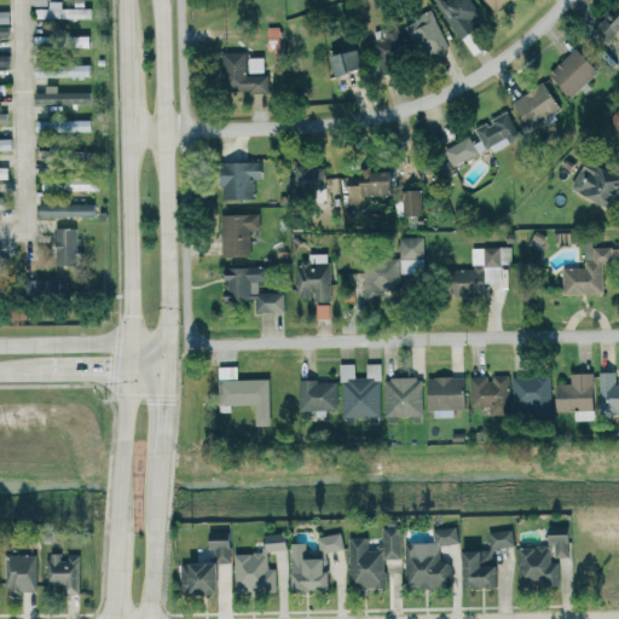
[(62,0),(56,0),(50,0),(50,9),(38,9),(38,18),(91,17),(91,7),(62,7),(62,0)]
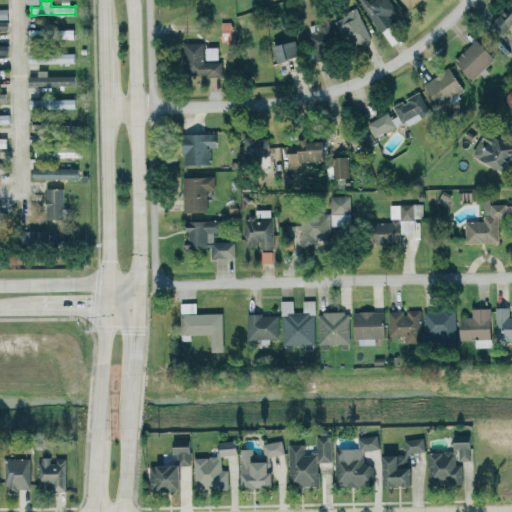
[(359,0),(381,32),(394,24),(389,16),(397,11),(389,0),(371,0),(368,2),(366,0),(359,0)]
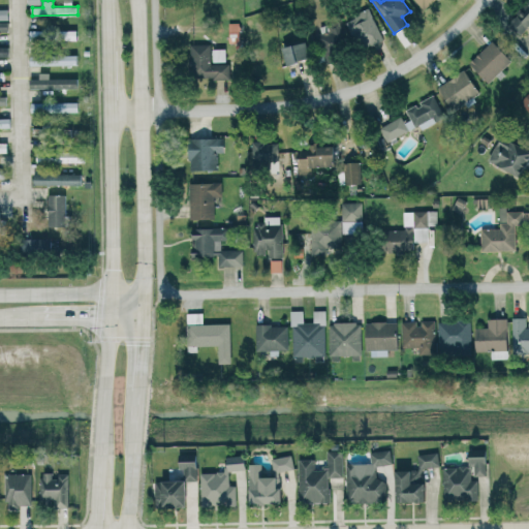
[(414,0),(423,9),(433,0),(414,0)]
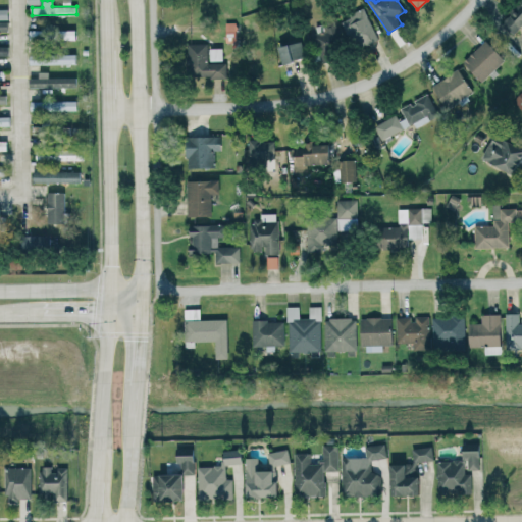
[(521,25),(521,0),(500,23),(514,36),(521,25)]
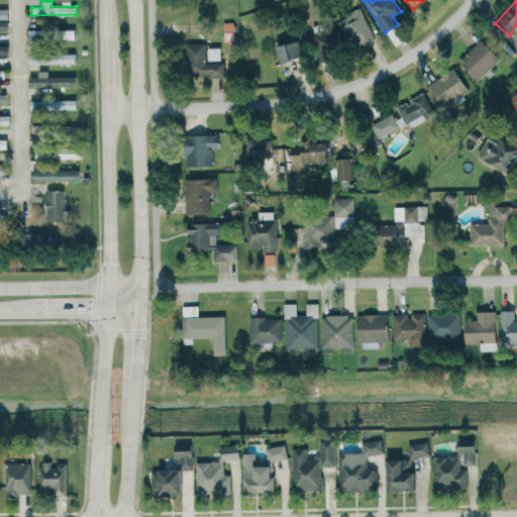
[(352,50),(376,39),(360,8),(337,19),(352,50)]
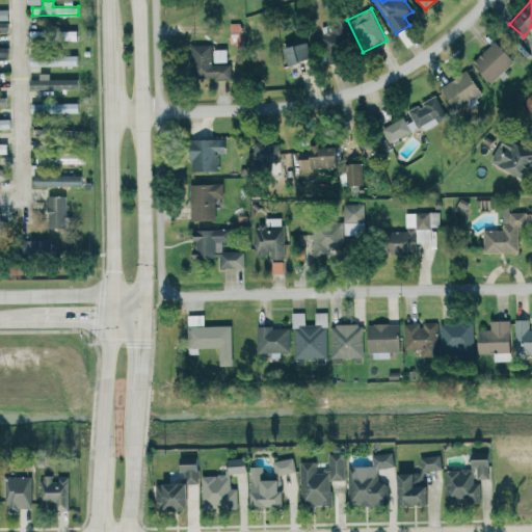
[(0,33),(8,33),(8,21),(0,20),(0,33)]
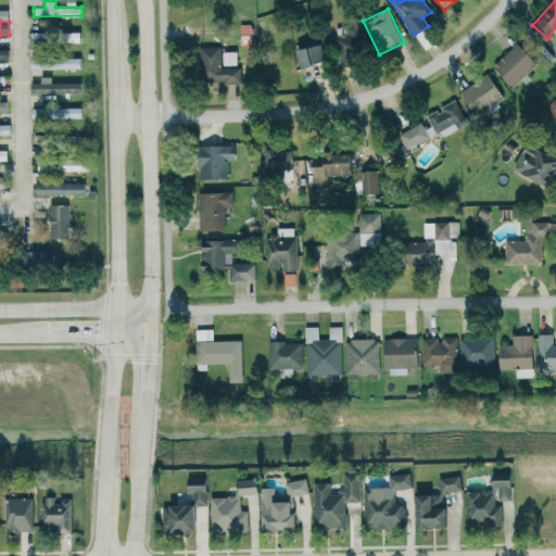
[(80,41),(80,32),(62,32),(62,26),(49,26),(49,32),(30,33),(32,42),(80,41)]
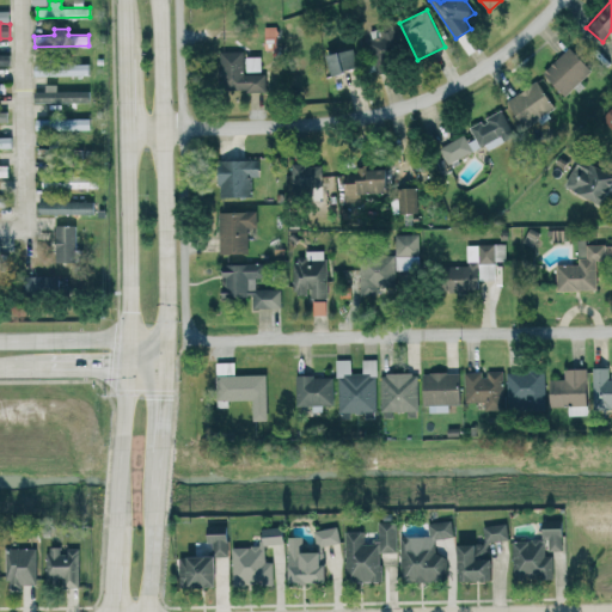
[(389,68),(386,60),(401,56),(396,30),(368,36),(375,71),(389,68)]
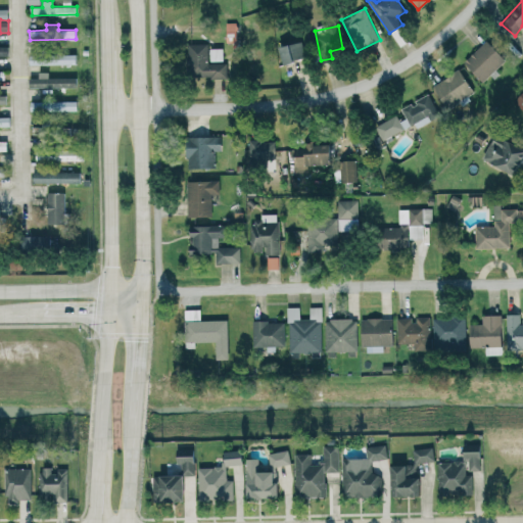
[(483,82),(506,60),(486,40),(464,61),(483,82)]
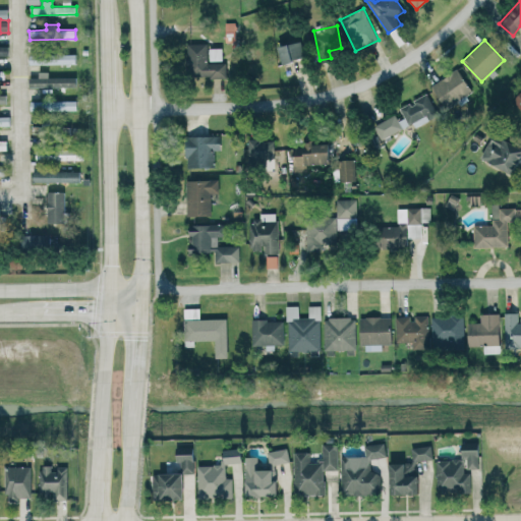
[(304,59),(302,42),(279,45),(281,63),(304,59)]
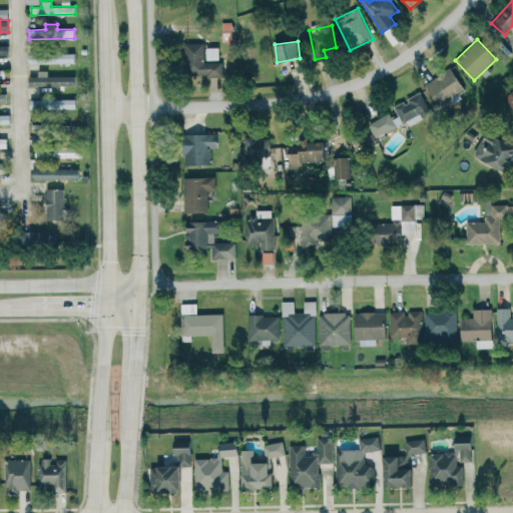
[(222,60),(218,60),(218,48),(204,48),(204,42),(182,43),(183,77),(222,76),(222,60)]
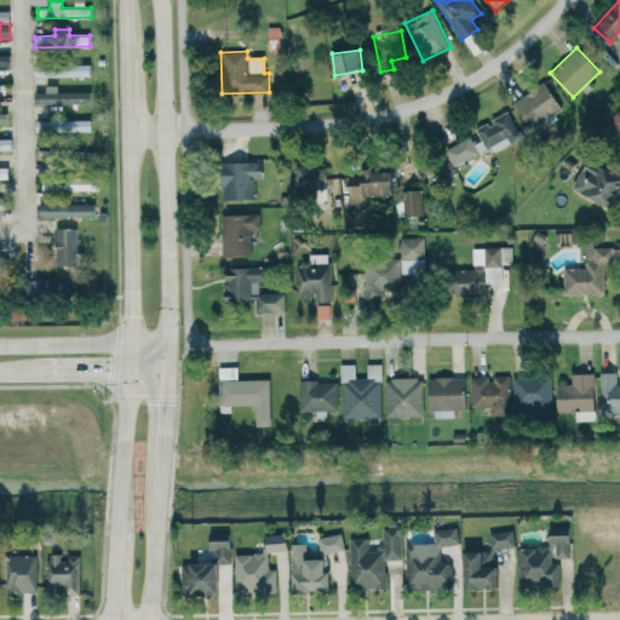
[(0,65),(10,65),(10,53),(0,53),(0,65)]
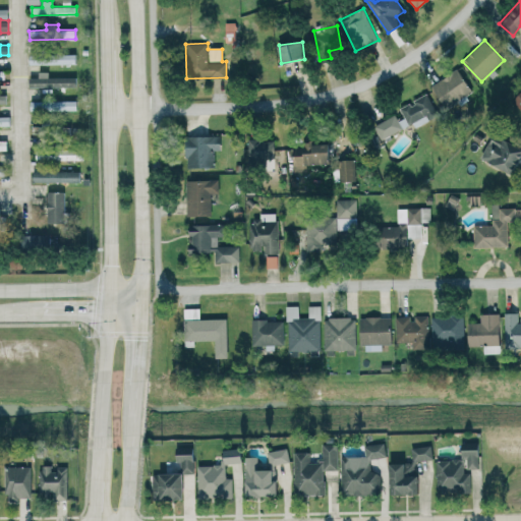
[(75,53),(30,54),(30,64),(75,63),(75,53)]
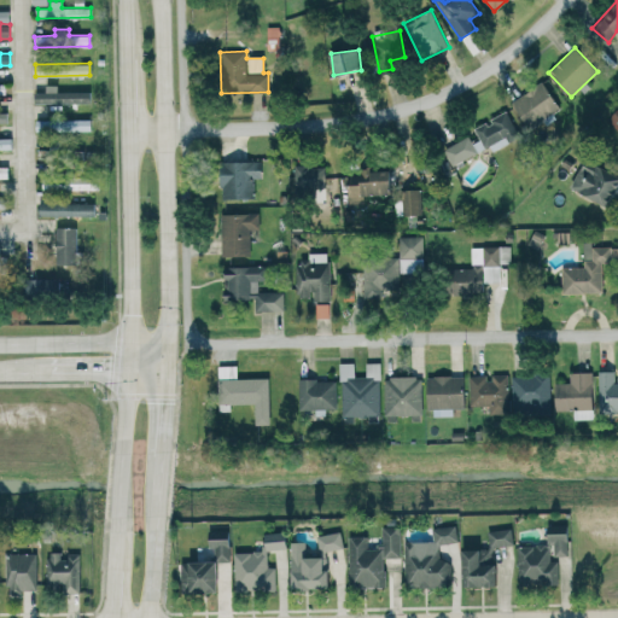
[(530,129),(560,108),(542,81),(512,101),(530,129)]
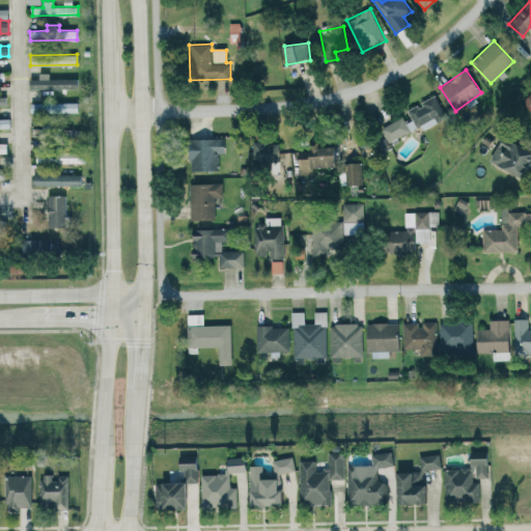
[(30,89),(78,88),(78,78),(30,79),(30,89)]
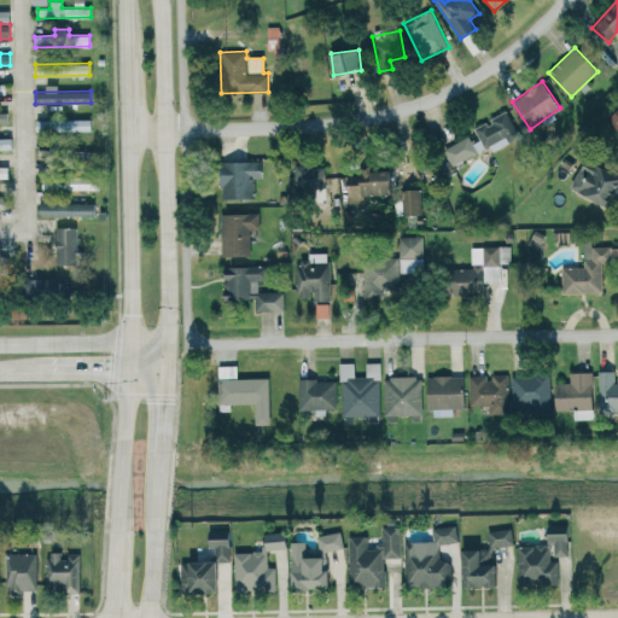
[(489,121),(476,127),(487,152),(519,139),(507,110),(488,118),(489,121)]
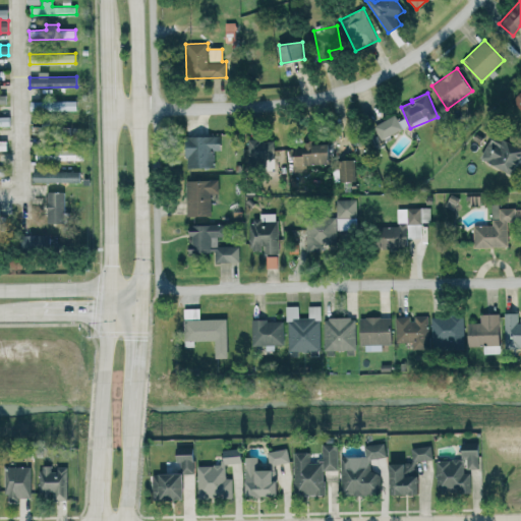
[(76,100),(31,101),(31,111),(77,110),(76,100)]
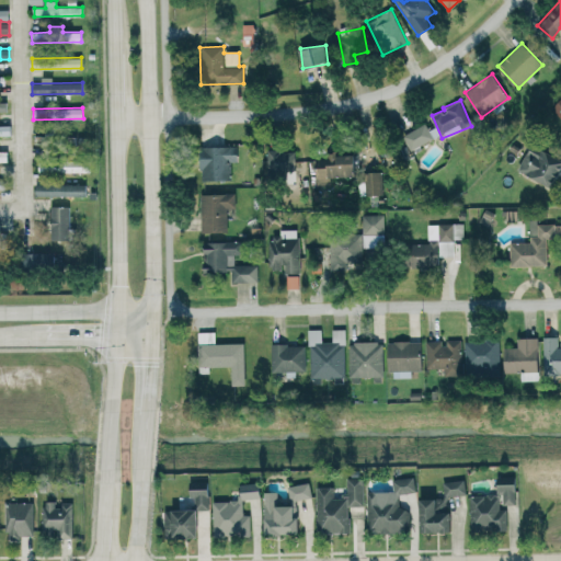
[(437,136),(427,121),(402,136),(411,151),(437,136)]
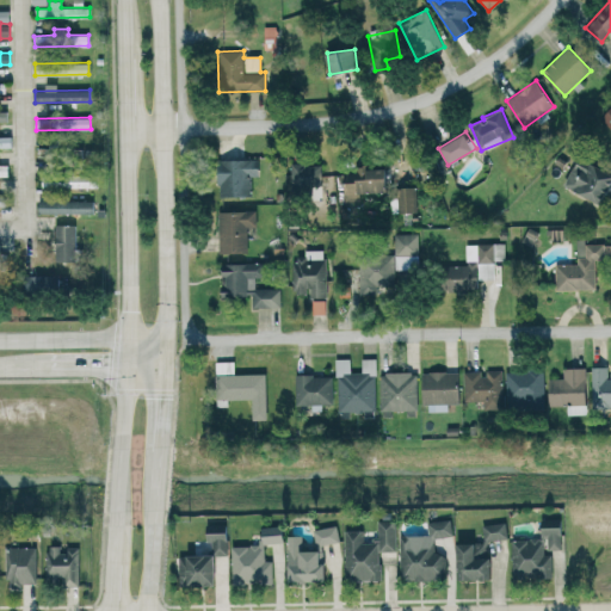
[(11,136),(0,135),(0,148),(12,148),(11,136)]
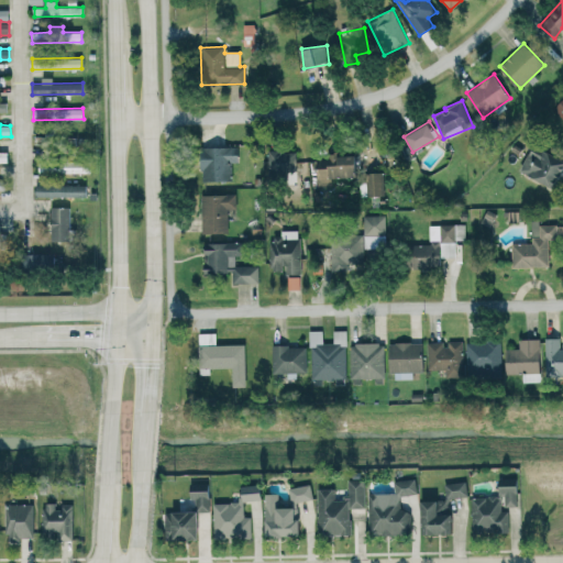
[(201,181),(232,180),(232,163),(239,163),(239,146),(200,147),(201,181)]
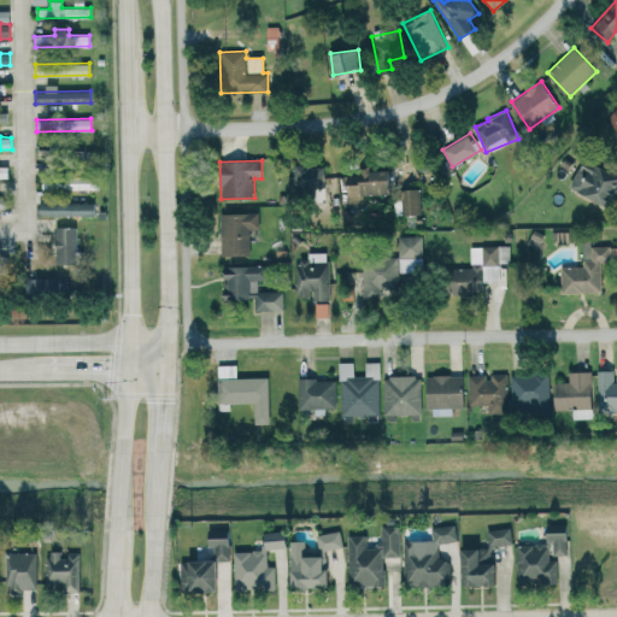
[(570,186),(606,207),(616,192),(616,171),(598,160),(593,170),(582,164),(570,186)]
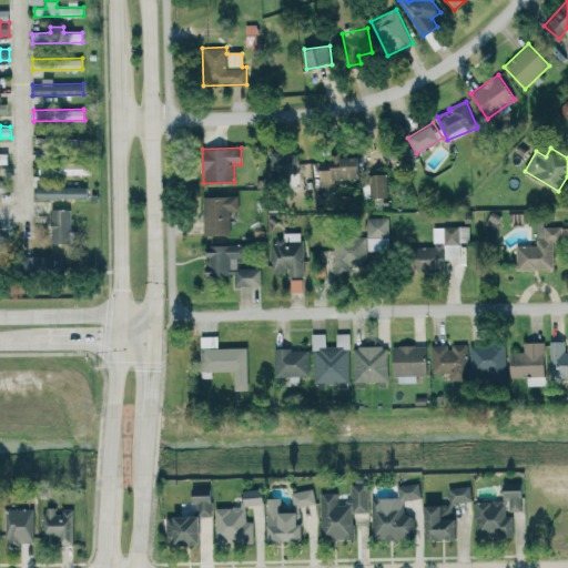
[(298,152),(270,152),(271,176),(298,176),(298,152)]
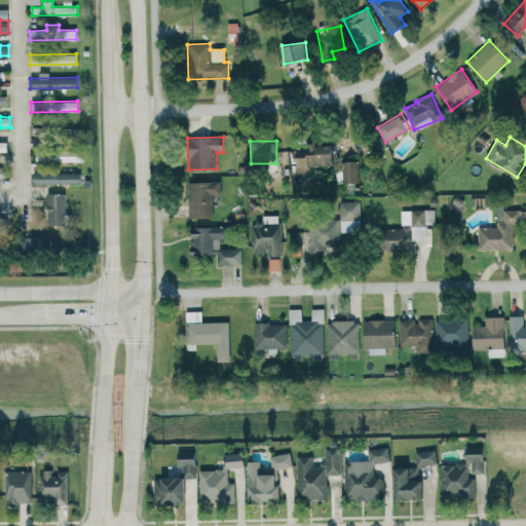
[(332,145),(294,146),(295,174),(309,173),(309,166),(333,165),(332,145)]
